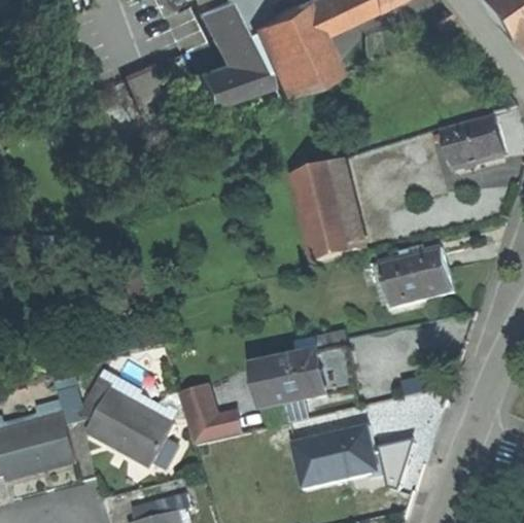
[(268,75),(243,26),(237,28),(223,0),(213,0),(196,9),(222,63),(197,76),(211,104),(268,75)]
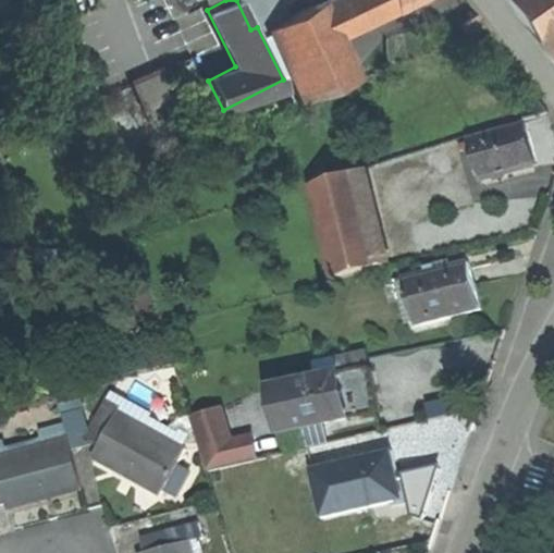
[(283,14),(277,0),(236,0),(250,29),(257,27),(261,24),(283,14)]
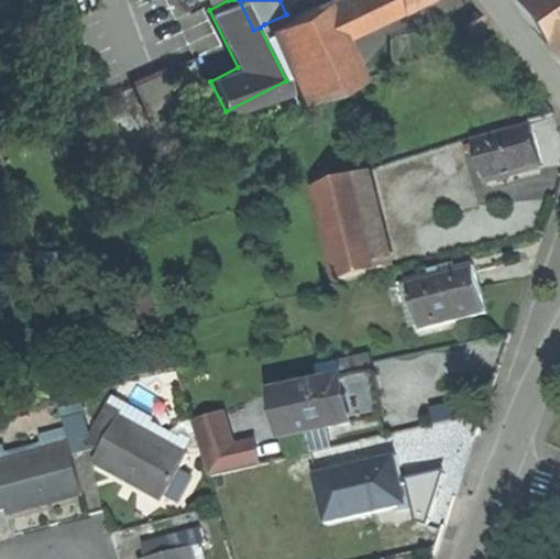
[(324,29),(394,4),(392,0),(319,0),(311,4),(324,29)]
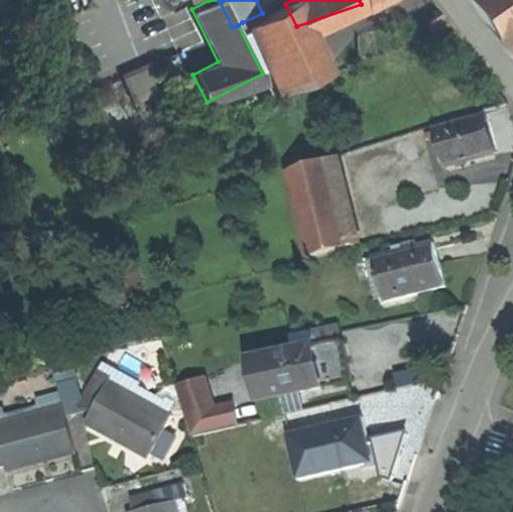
[(476,0),(512,48),(512,0),(476,0)]
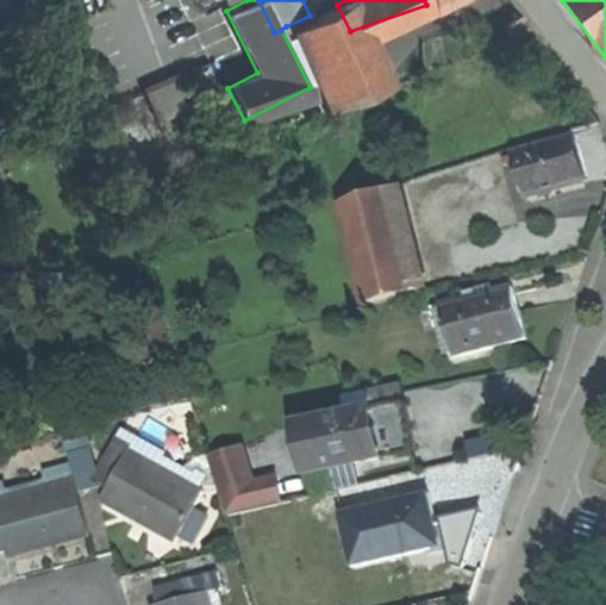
[(375,87),(350,31),(337,5),(337,2),(310,16),(286,26),(320,108),(375,87)]
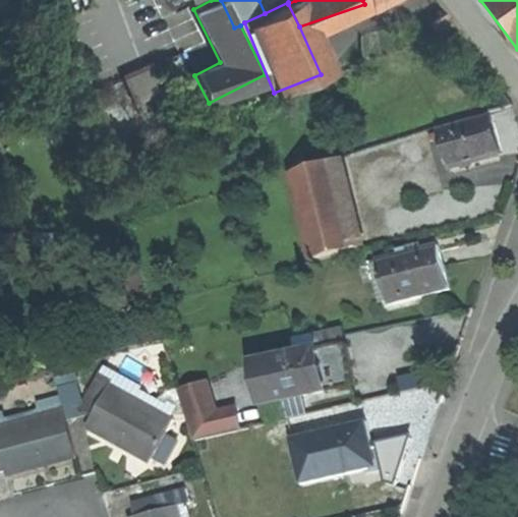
[(120,73),(130,98),(158,85),(148,62),(120,73)]
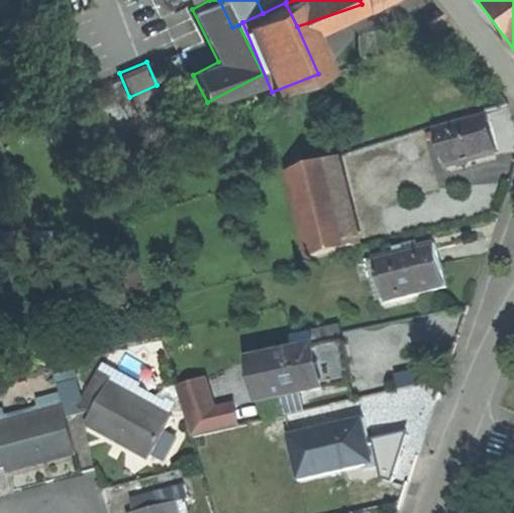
[(435,127),(443,164),(495,151),(491,133),(487,115),(435,127)]
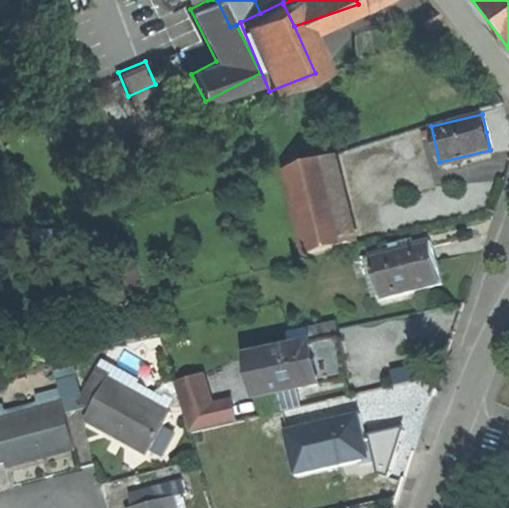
[(306,255),(355,243),(332,155),(284,167),(306,255)]
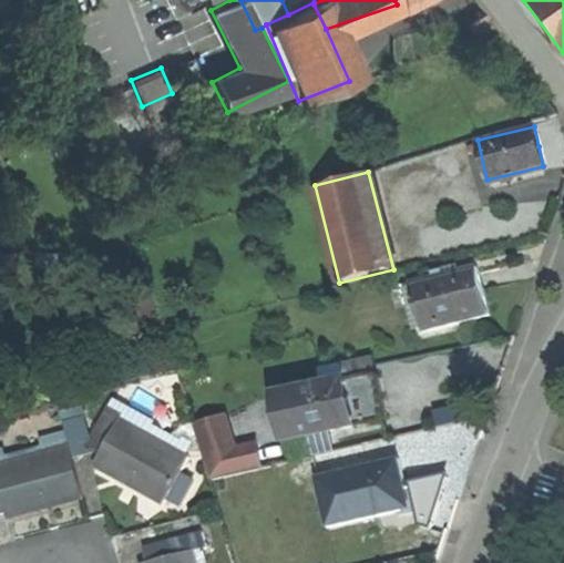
[(412,283),(423,329),(489,313),(483,289),(478,266),(412,283)]
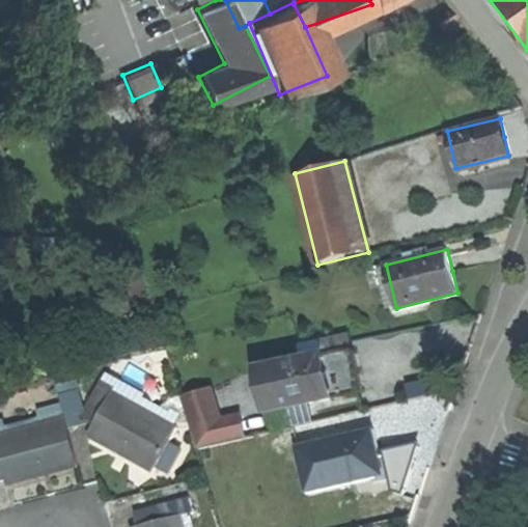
[(317,339),(321,356),(351,350),(348,333),(317,339)]
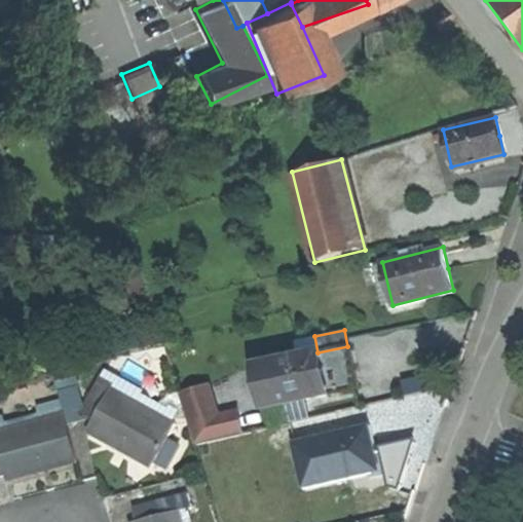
[(327,394),(357,386),(351,366),(347,346),(318,352),(327,394)]
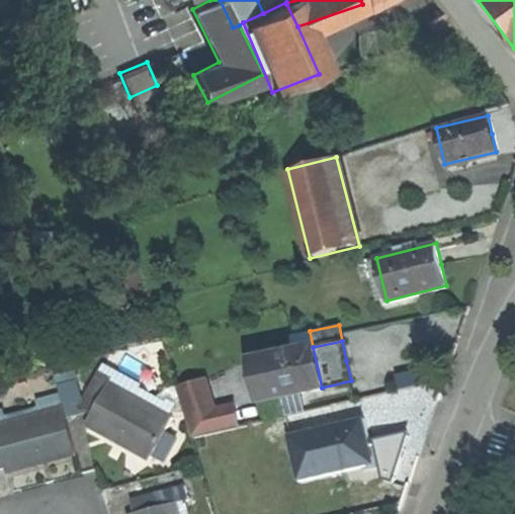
[(260,401),(322,388),(313,347),(251,361),(260,401)]
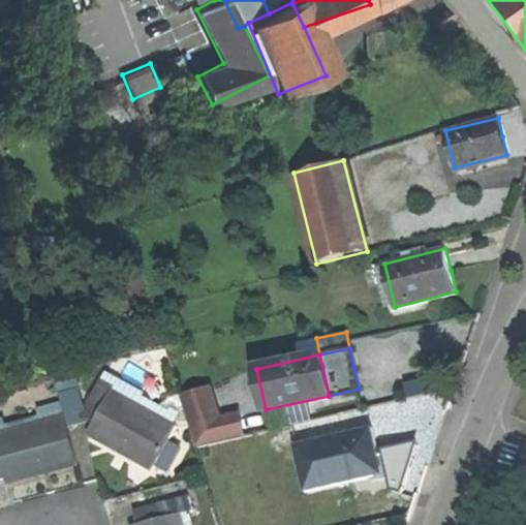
[(81,412),(94,420),(111,388),(113,383),(100,376),(81,412)]
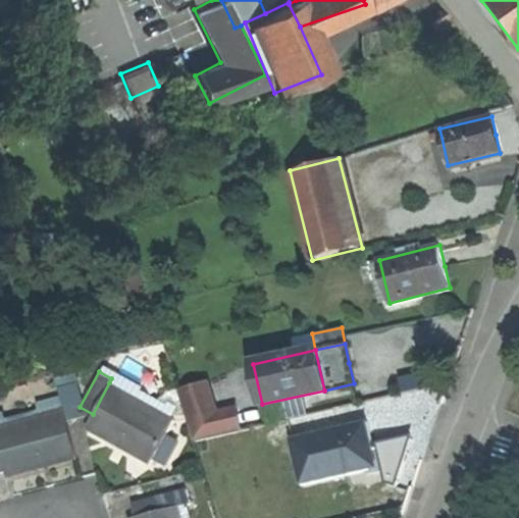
[(400,378),(403,391),(424,385),(421,373),(400,378)]
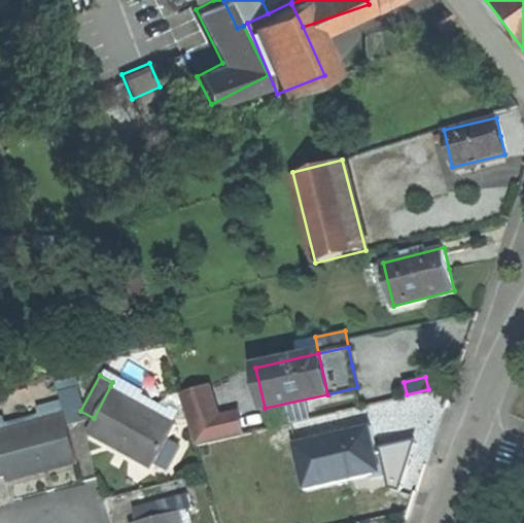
[(210,378),(179,385),(193,441),(242,428),(236,404),(217,408),(210,378)]
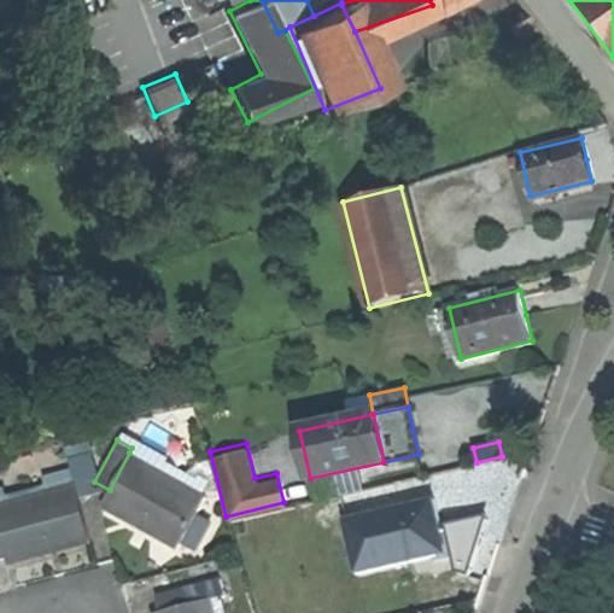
[(110,490),(103,503),(138,523),(179,544),(206,494),(129,453),(110,490)]
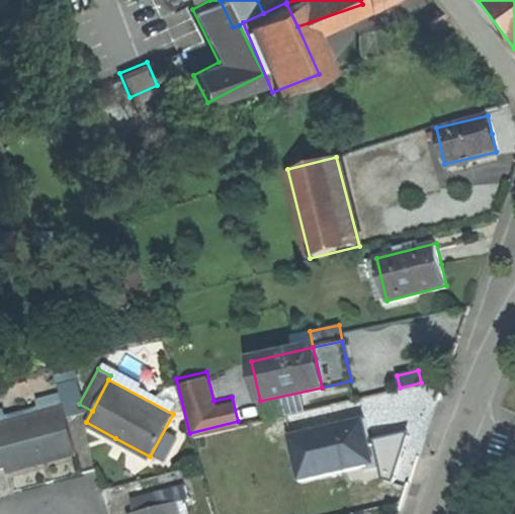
[(64,406),(0,422),(0,442),(6,465),(7,470),(39,462),(77,452),(64,406)]
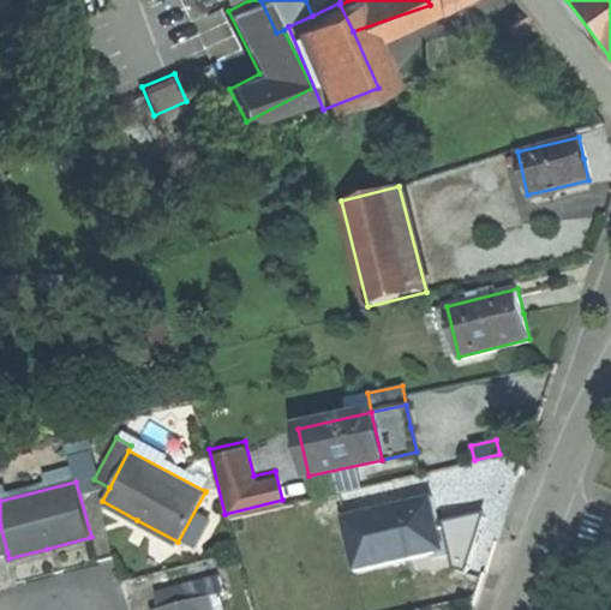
[(345,515),(357,566),(433,549),(435,555),(450,551),(444,522),(438,524),(436,514),(431,496),(395,504),(394,497),(376,502),(377,508),(345,515)]
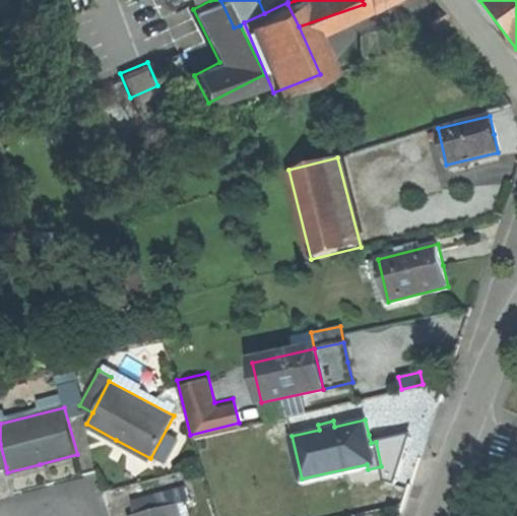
[(129,499),(133,513),(176,502),(186,499),(182,486),(129,499)]
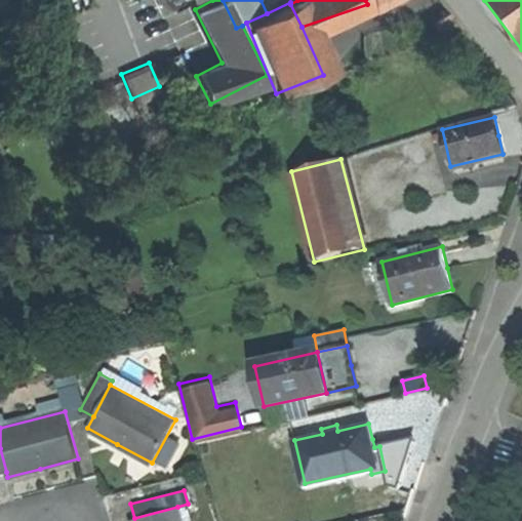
[(129,520),(181,520),(177,507),(134,518),(129,519),(129,520)]
